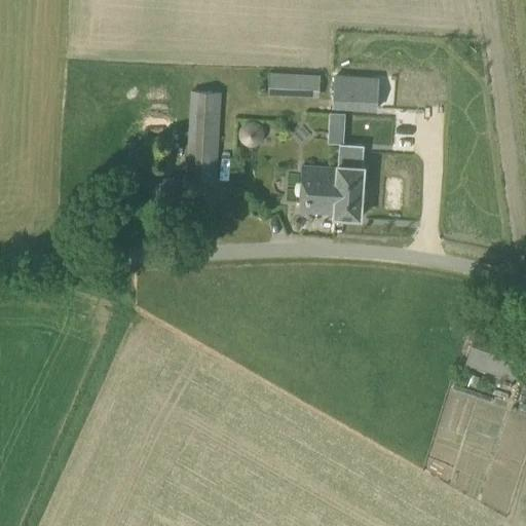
[(318,99),(320,76),(269,73),(268,96),(318,99)]
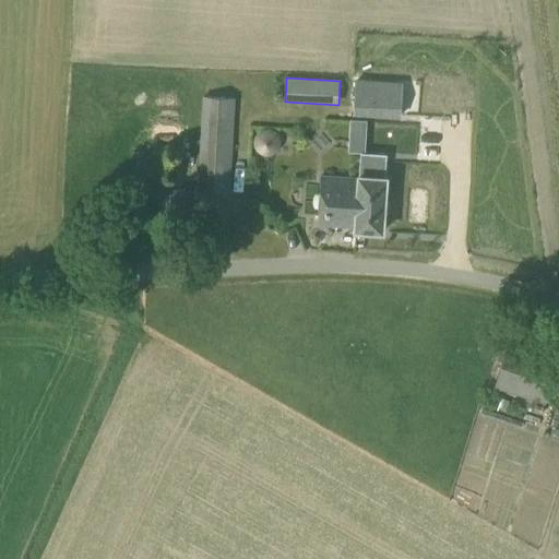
[(367,80),(365,106),(391,107),(391,111),(408,113),(409,82),(367,80)]
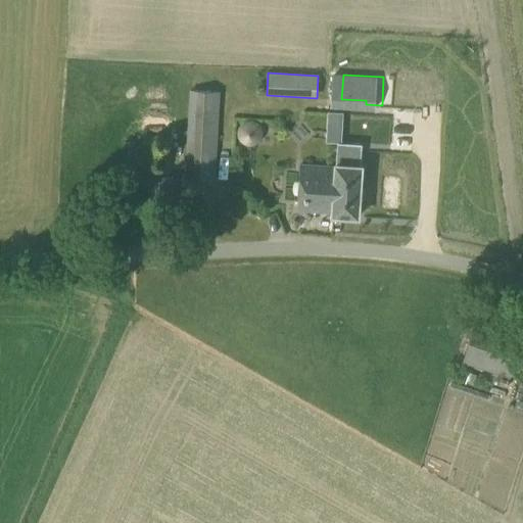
[(215,182),(220,92),(189,91),(184,180),(215,182)]
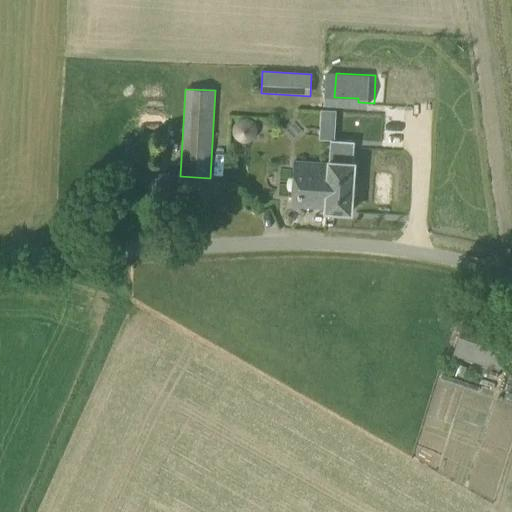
[(292,162),(289,206),(325,209),(325,212),(348,213),(351,165),(328,164),(292,162)]
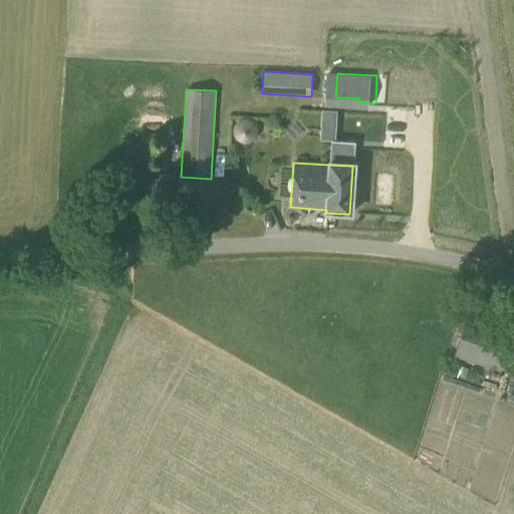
[(500,372),(511,340),(465,324),(454,356),(500,372)]
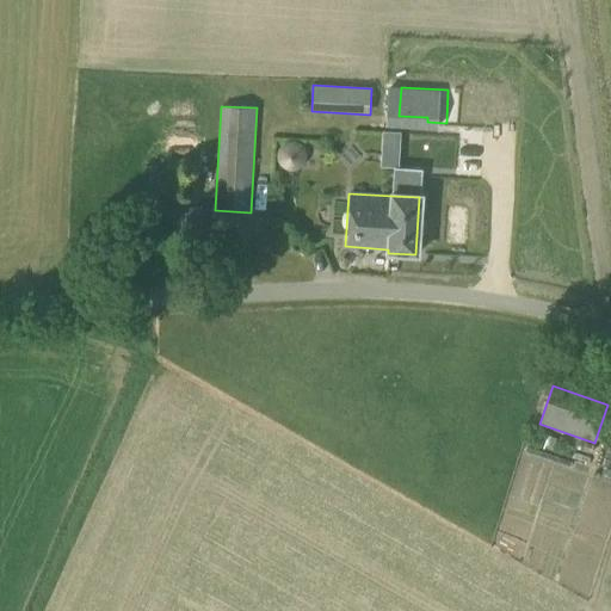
[(553,451),(556,439),(539,434),(536,445),(553,451)]
